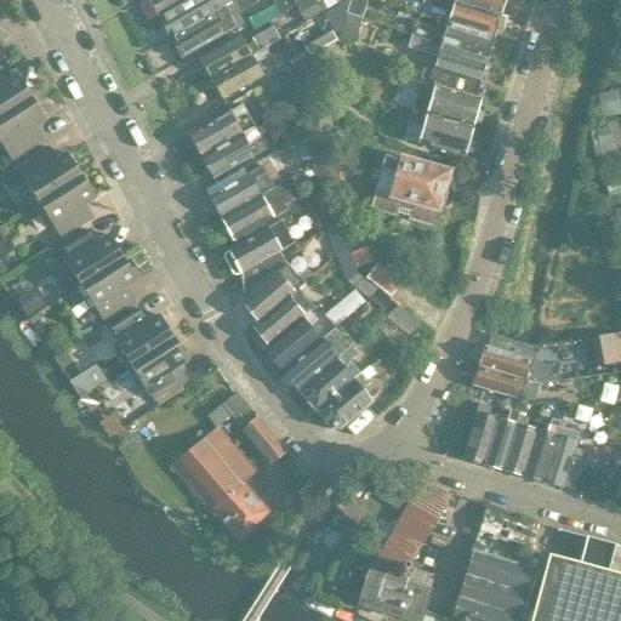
[(147,0),(159,20),(193,0),(147,0)]
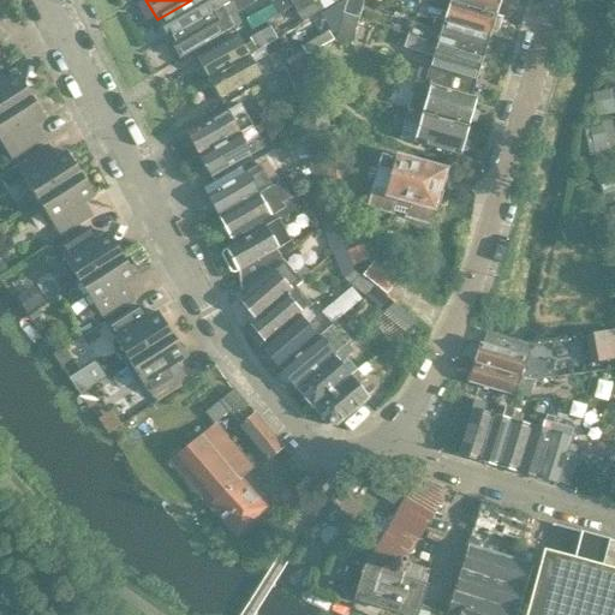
[(168,40),(222,7),(216,0),(191,0),(157,19),(168,40)]
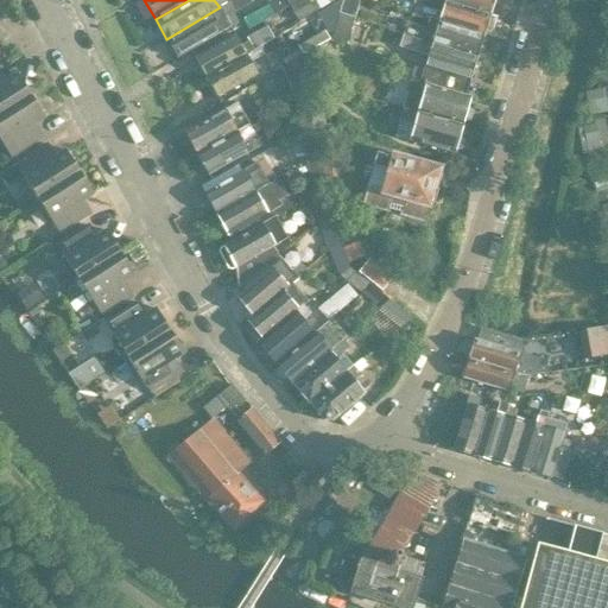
[(251,2),(248,0),(233,0),(228,2),(234,12),(251,2)]
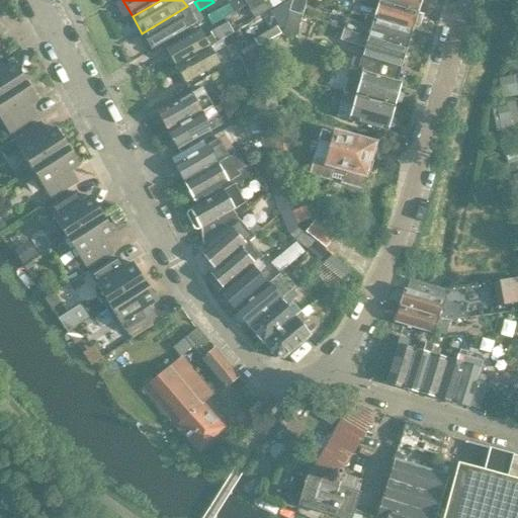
[(211,24),(232,13),(232,14),(246,6),(254,19),(286,0),(233,0),(227,4),(228,6),(207,17),(211,24)]
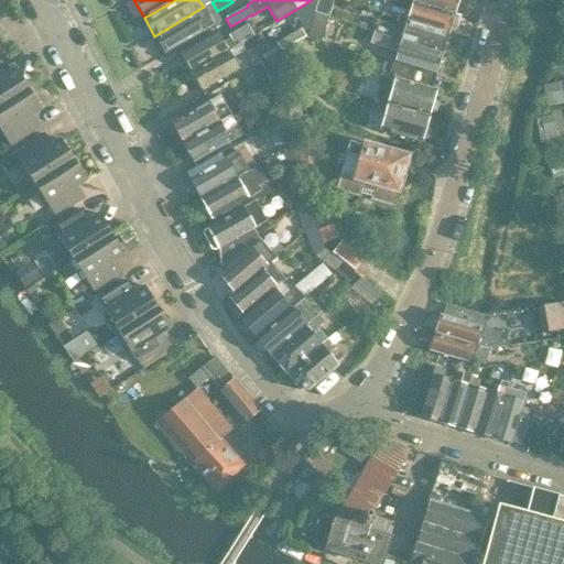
[(311,31),(316,15),(320,0),(317,0),(293,14),(302,29),(305,34),(311,31)]
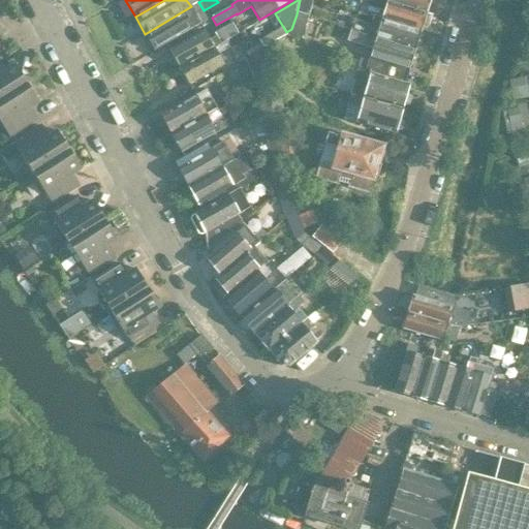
[(308,18),(312,0),(300,0),(297,14),(308,18)]
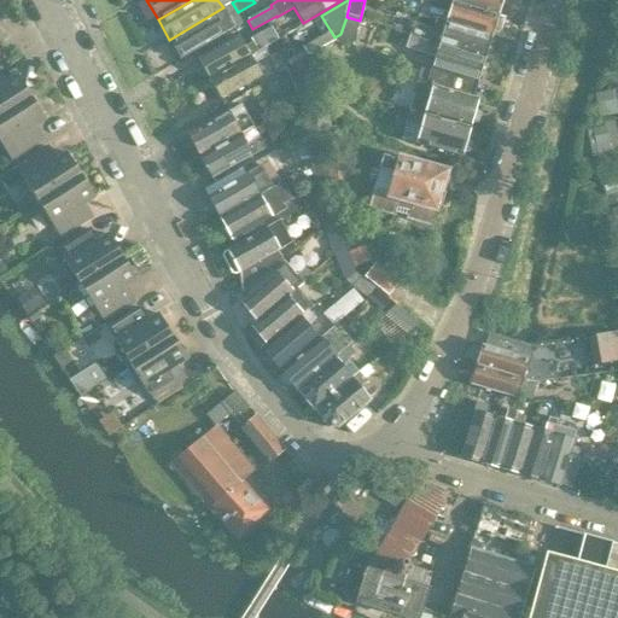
[(491,36),(499,17),(444,0),(432,0),(432,4),(439,6),(438,12),(447,15),(445,22),(491,36)]
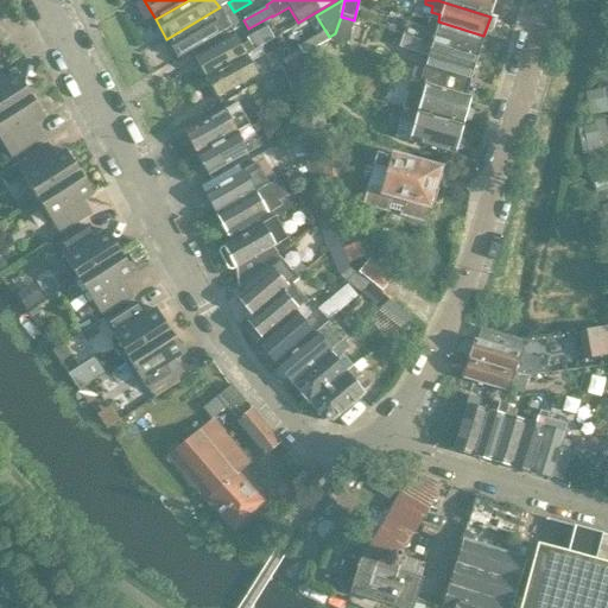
[(437,0),(491,17),(494,0),(437,0)]
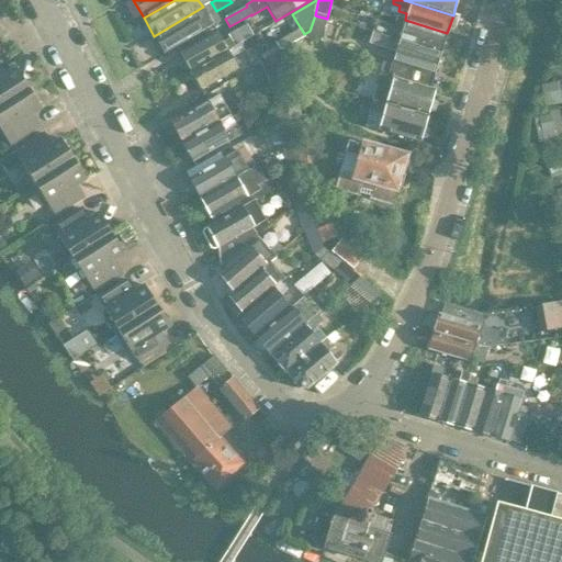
[(164,54),(204,31),(213,25),(208,15),(216,11),(211,2),(203,7),(154,36),(164,54)]
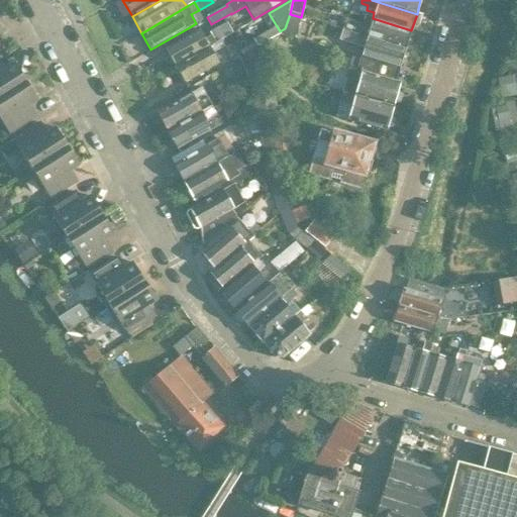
[(295,37),(301,17),(290,14),(285,28),(284,34),(295,37)]
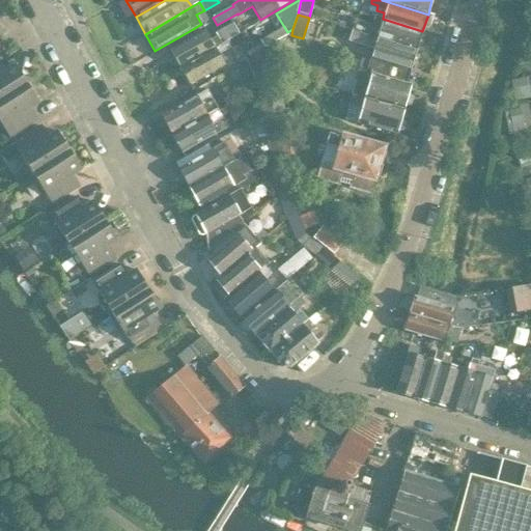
[(416,53),(422,31),(383,19),(380,29),(371,27),(371,26),(355,21),(351,32),(416,53)]
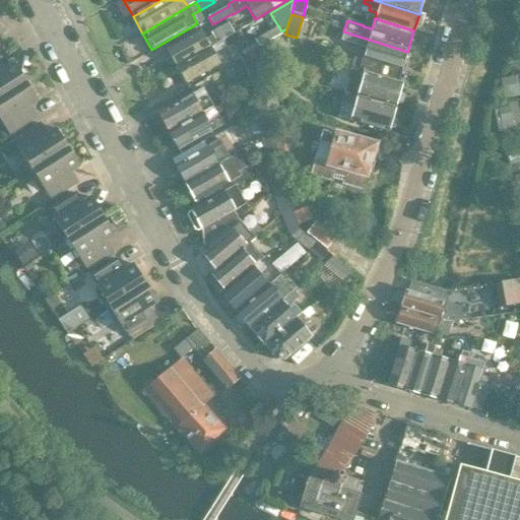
[(167,50),(177,67),(223,41),(235,35),(228,23),(211,33),(212,37),(206,41),(200,30),(167,50)]
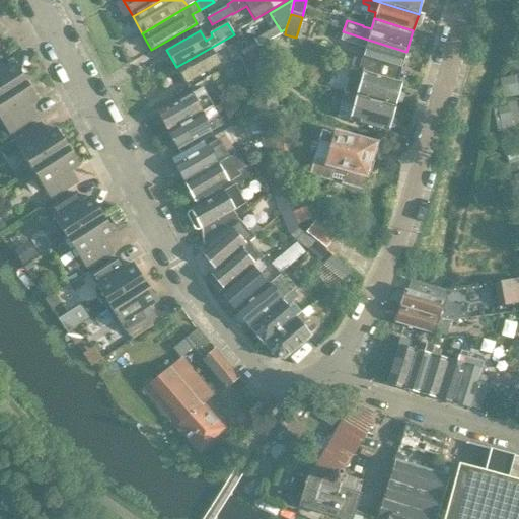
[(278,26),(253,40),(257,48),(282,33),(281,31),(278,26)]
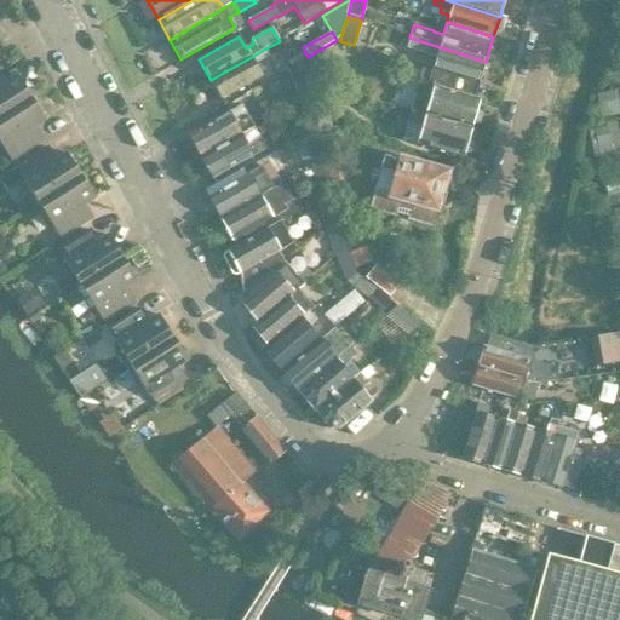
[(477,87),(486,62),(409,38),(407,49),(425,55),(435,57),(430,73),(477,87)]
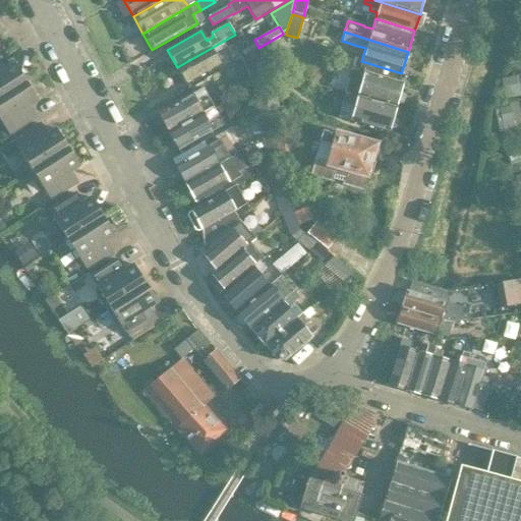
[(186,83),(229,60),(224,51),(241,41),(237,33),(235,35),(224,41),(177,67),(186,83)]
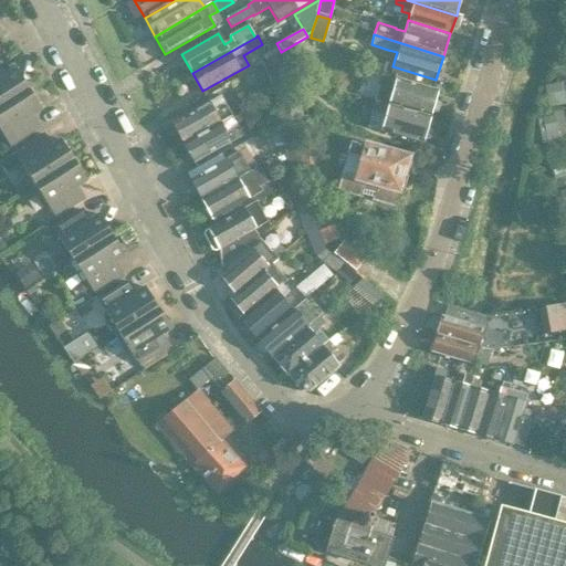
[(284,84),(282,69),(282,66),(279,54),(261,64),(272,92),(284,84)]
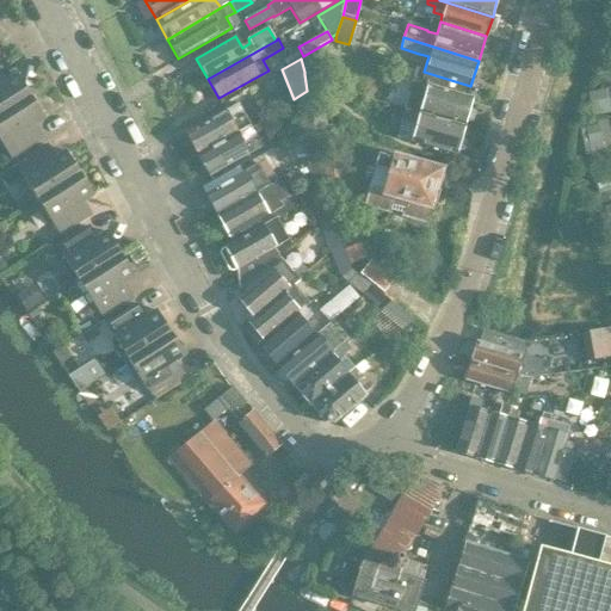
[(470,86),(424,72),(417,69),(413,80),(467,97),(470,86)]
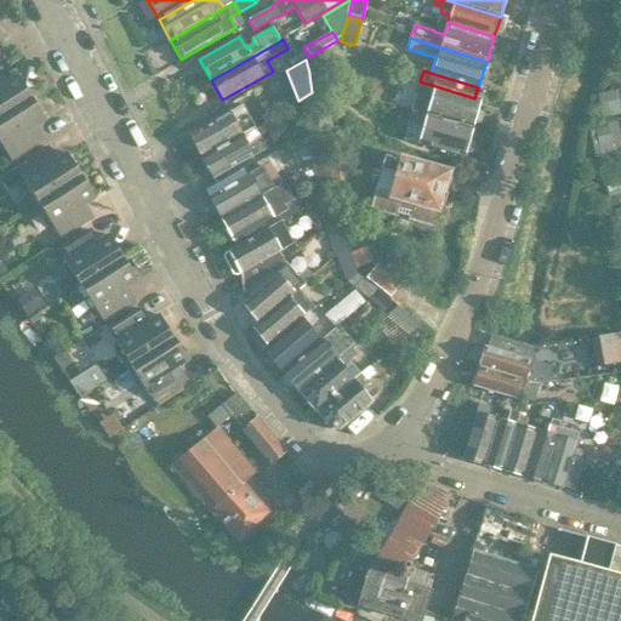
[(0,118),(32,98),(17,75),(0,85),(0,118)]
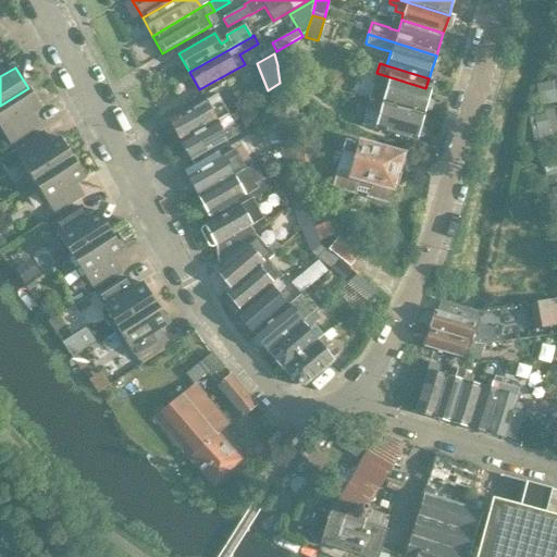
[(425,88),(376,73),(369,99),(422,114),(423,111),(430,111),(432,103),(426,99),(430,89),(425,88)]
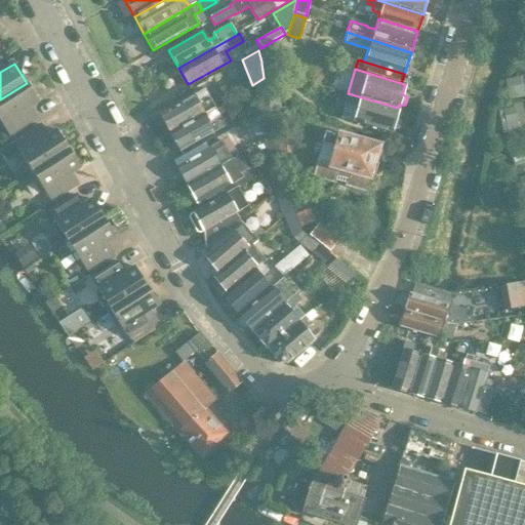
[(524,97),(524,93),(522,77),(505,80),(509,101),(524,97)]
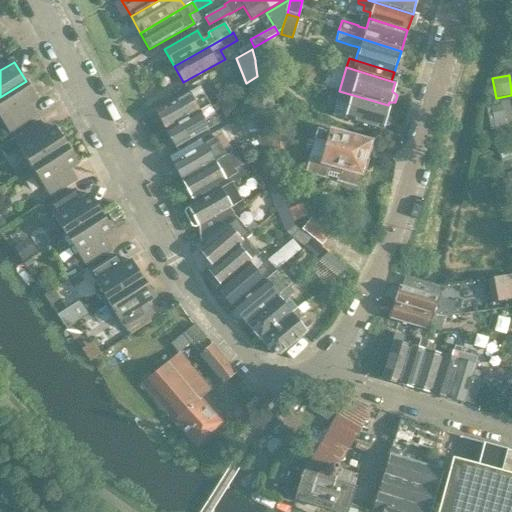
[(262,107),(259,85),(257,76),(246,83),(257,137),(267,131),(262,107)]
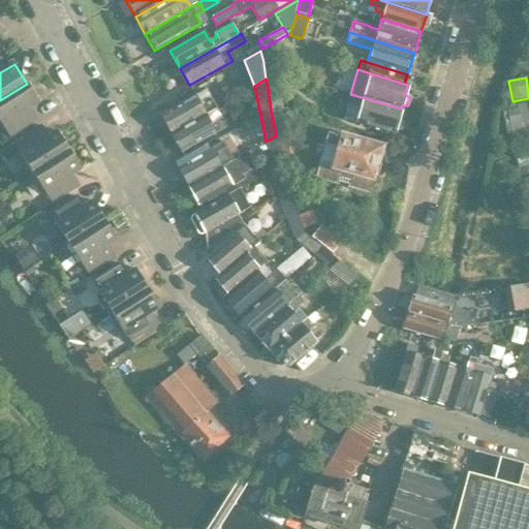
[(27,84),(0,100),(0,123),(9,137),(31,123),(25,113),(39,103),(27,84)]
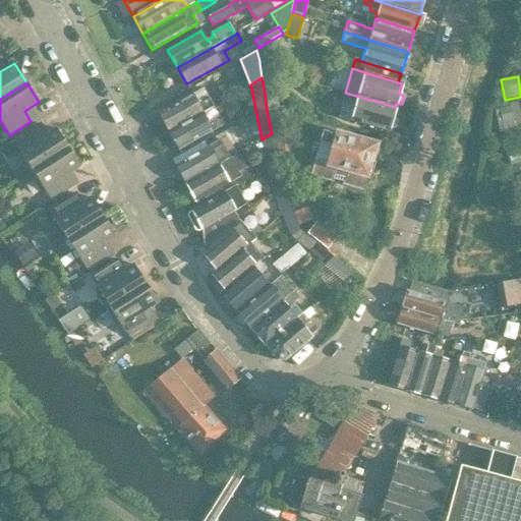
[(274,89),(264,87),(267,109),(278,108),(274,89)]
